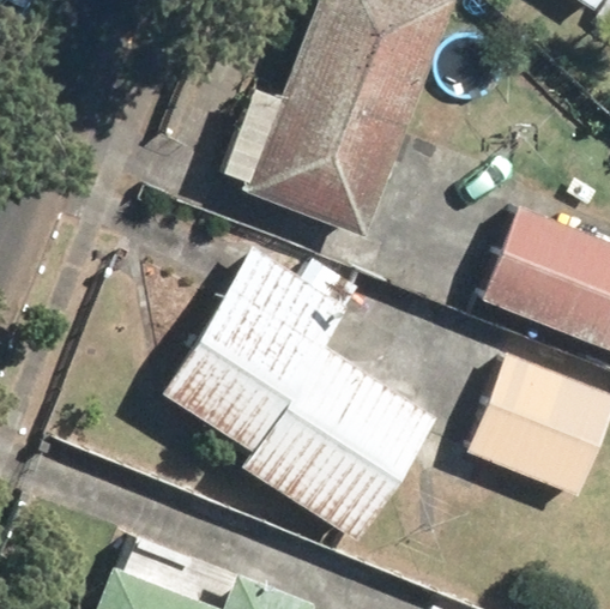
[(367,237),(452,0),(314,0),(246,194),(367,237)]
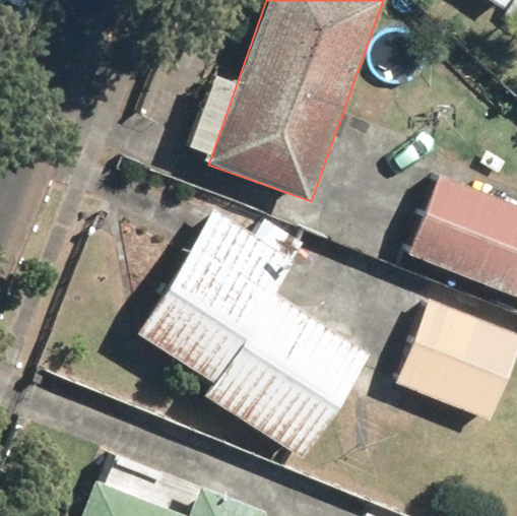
[(509,0),(487,0),(502,10),(509,0)]
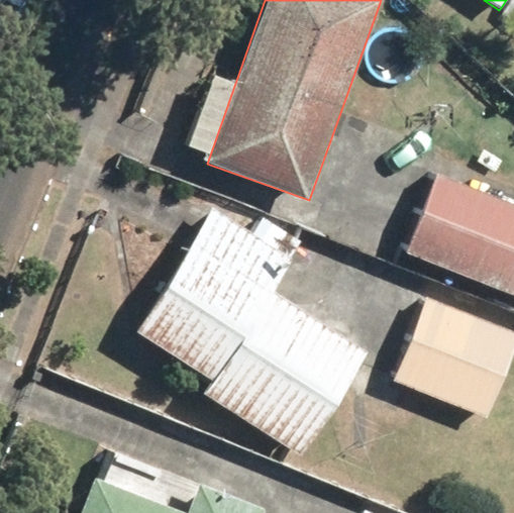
[(513,205),(439,174),(408,249),(513,294),(513,205)]
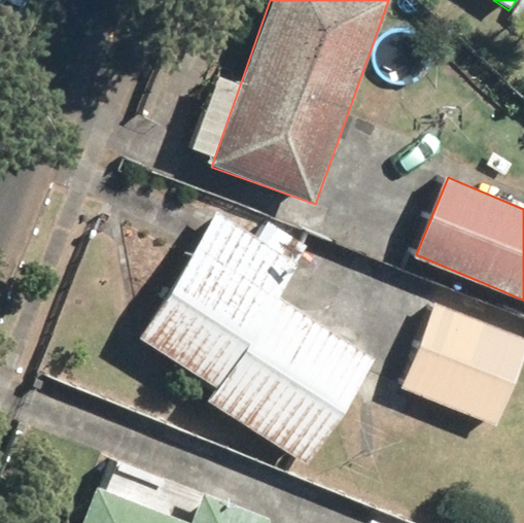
[(219,212),(142,336),(221,384),(210,402),(310,462),(375,357),(279,299),(310,249),(269,223),(259,238),(219,212)]
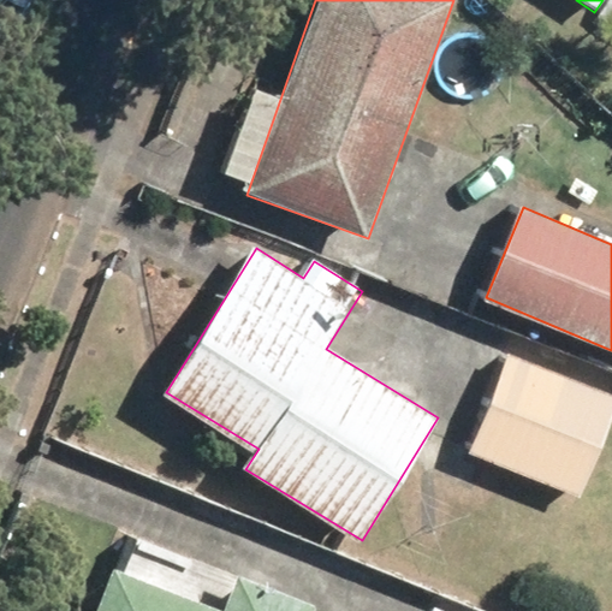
[(611,393),(509,357),(473,457),(583,497),(611,415),(611,393)]
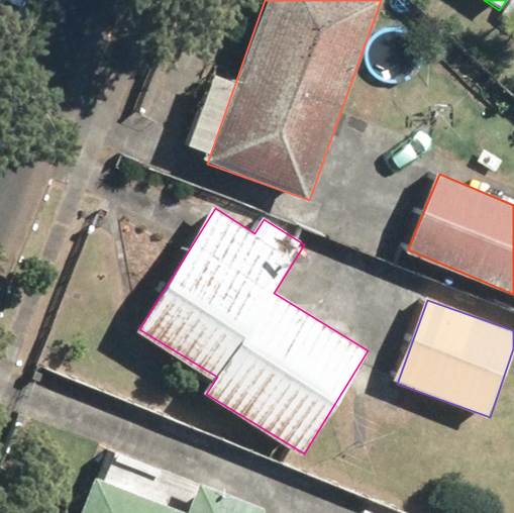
[(264,512),(117,452),(105,483),(94,478),(80,512),(264,512)]
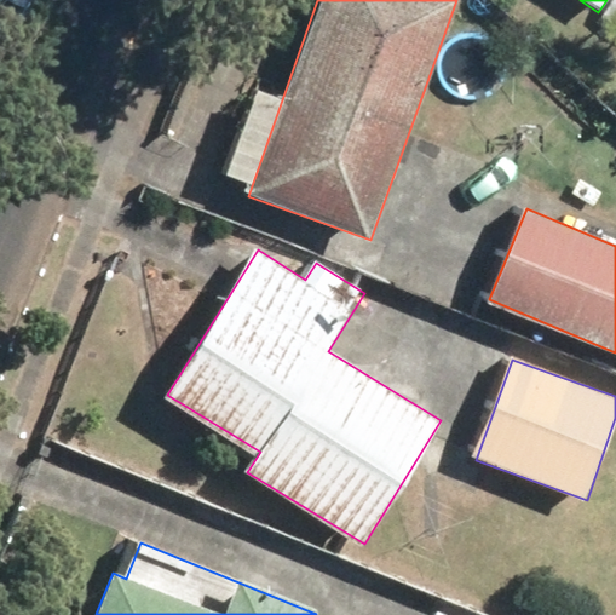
All buildings are outlined.
